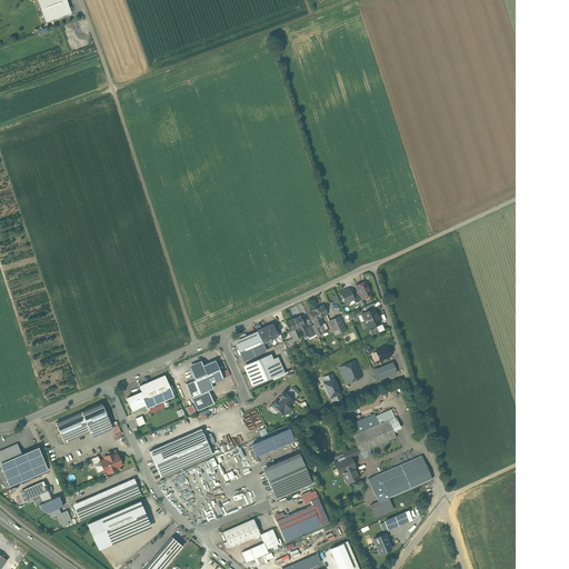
[(66,0),(37,0),(46,21),(50,20),(51,20),(51,19),(55,18),(56,18),(60,16),(65,15),(66,15),(70,12),(69,10),(69,8),(66,0)]
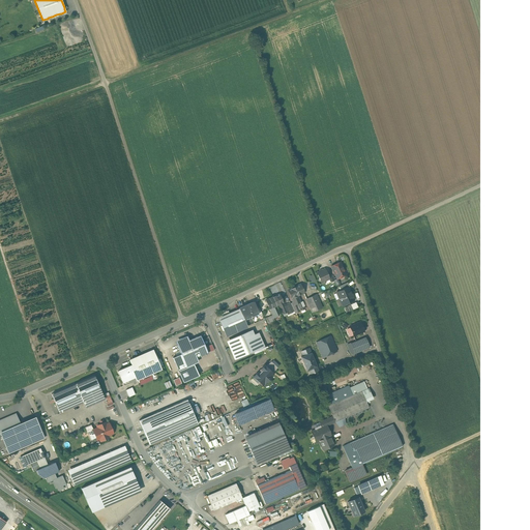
[(340,262),(331,266),(332,269),(334,275),(335,274),(336,278),(345,274),(343,270),(344,270),(342,266),(340,262)]
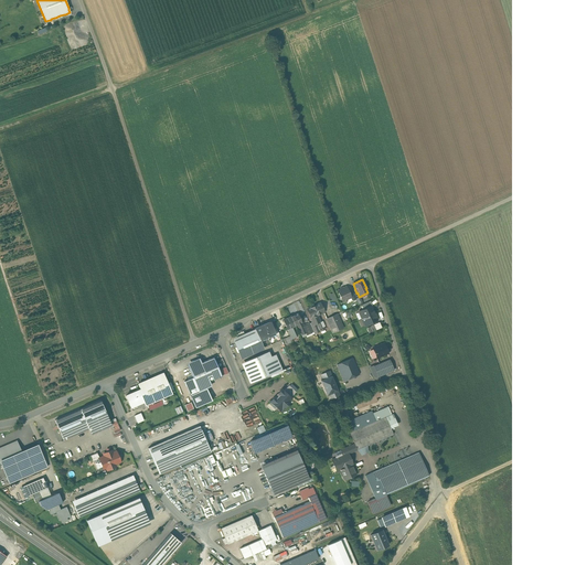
[(345,287),(337,290),(340,296),(339,298),(341,299),(342,301),(343,300),(347,301),(347,299),(351,297),(345,287)]
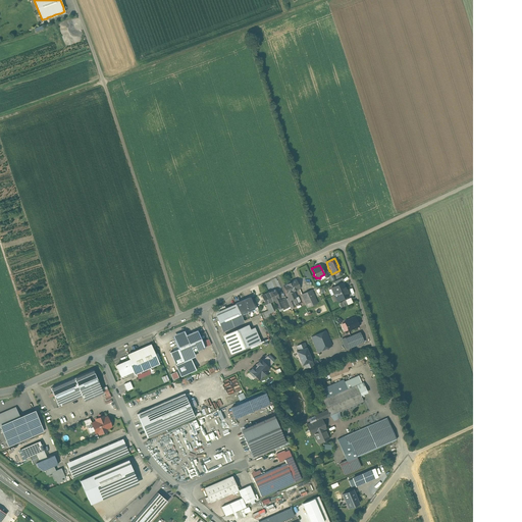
[(296,280),(282,285),(290,300),(292,299),(295,298),(292,291),(299,288),(296,280)]
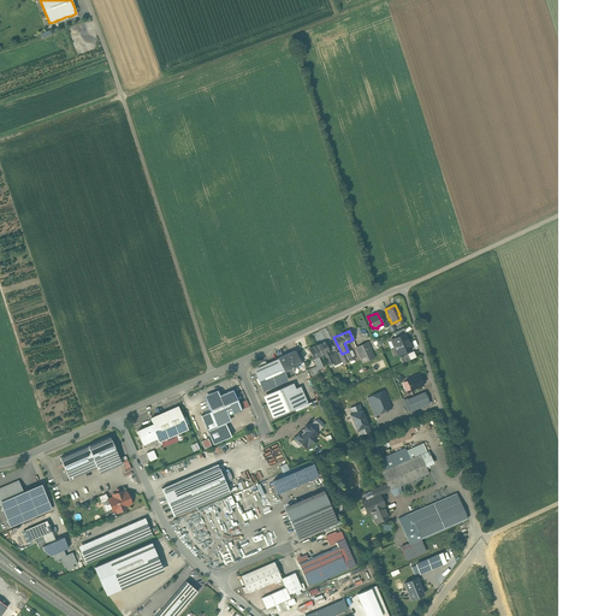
[(396,337),(391,339),(394,347),(408,341),(407,338),(406,338),(404,333),(396,337)]
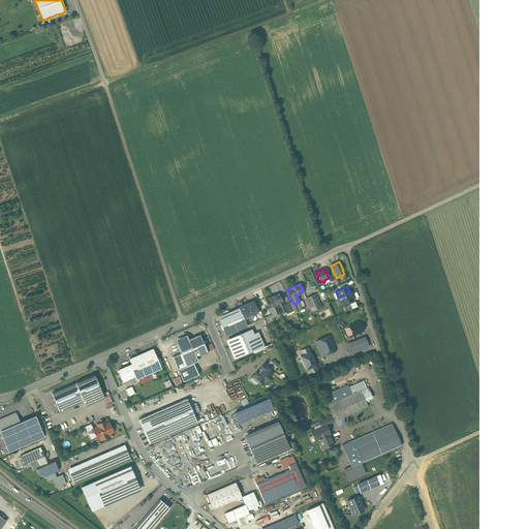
[(350,292),(338,298),(341,305),(352,300),(350,296),(351,294),(350,292)]
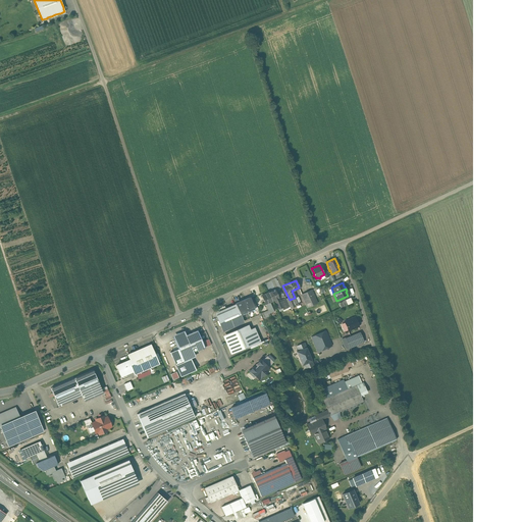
[(279,301),(274,290),(268,293),(271,301),(273,300),(278,309),(281,307),(282,307),(279,301)]
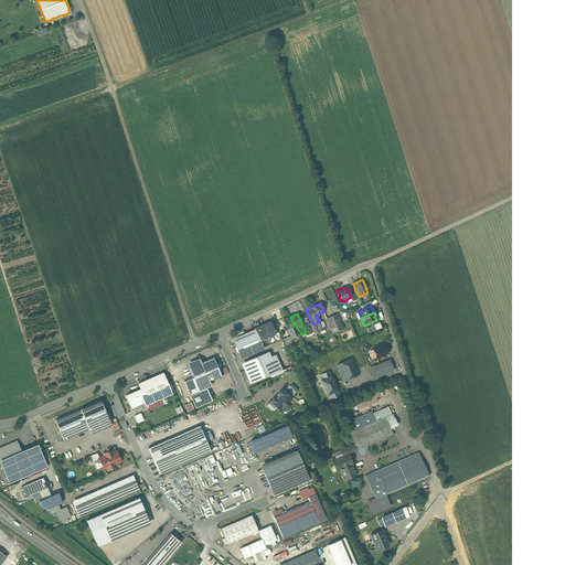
[(337,315),(327,319),(330,328),(340,323),(337,315)]
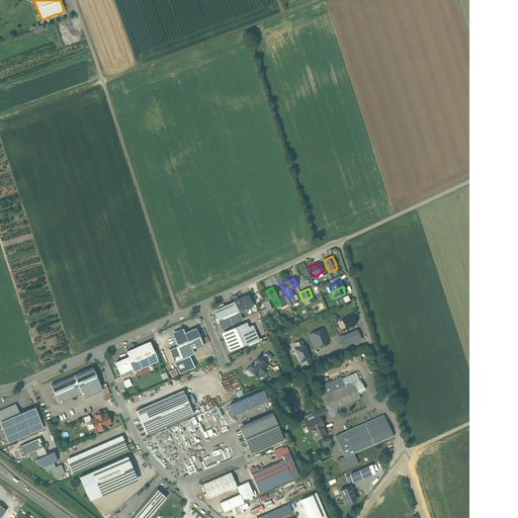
[(266,290),(259,293),(267,311),(271,309),(267,299),(269,298),(266,290)]
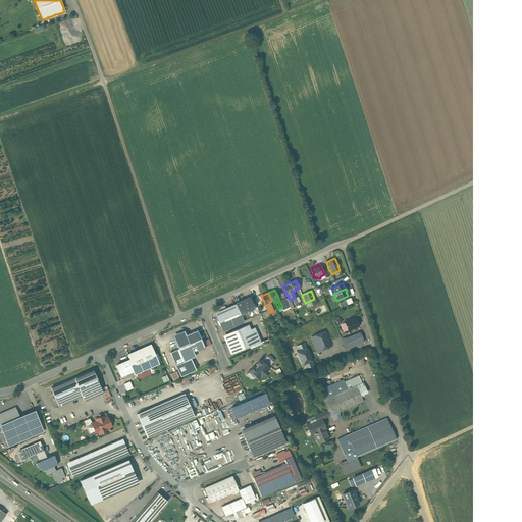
[(249,297),(242,300),(249,316),(248,312),(254,309),(252,304),(249,297)]
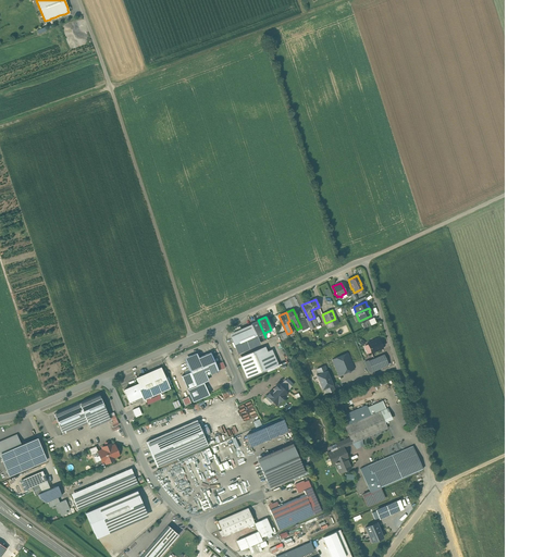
[(265,337),(258,320),(251,323),(252,326),(257,336),(263,333),(265,337)]
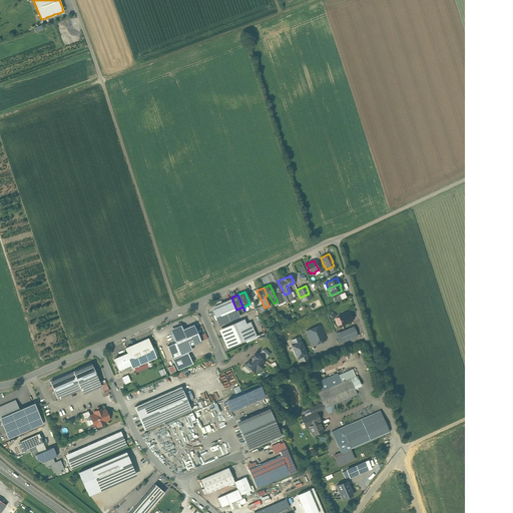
[(232,301),(213,309),(219,323),(238,315),(236,310),(232,301)]
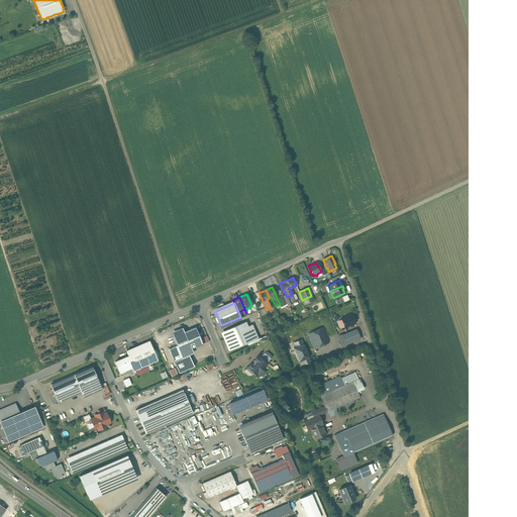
[(350,314),(340,318),(342,323),(343,323),(345,326),(344,326),(344,327),(354,323),(350,314)]
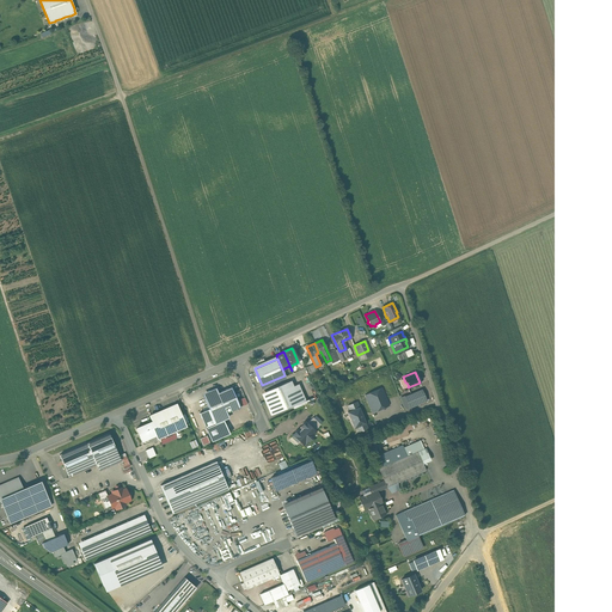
[(287,381),(265,391),(275,412),(292,405),(297,403),(287,381)]
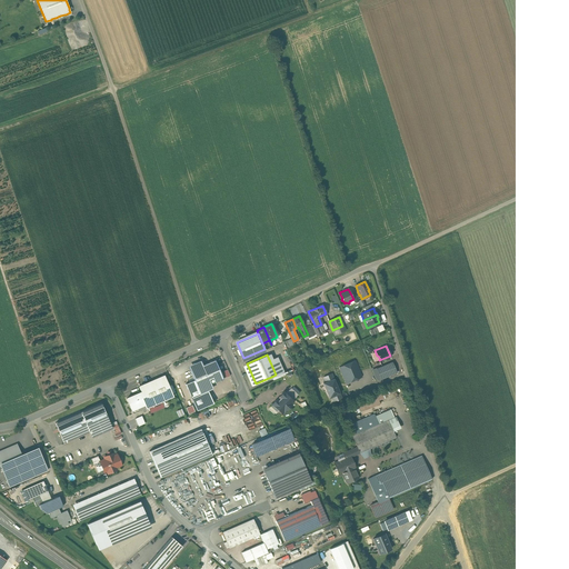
[(212,389),(210,383),(222,378),(215,360),(202,365),(200,360),(188,366),(193,380),(186,383),(197,410),(212,403),(208,391),(212,389)]
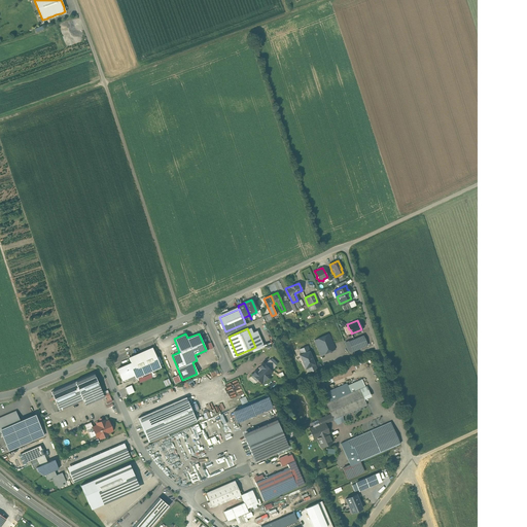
[(328,334),(314,340),(320,355),(336,349),(328,334)]
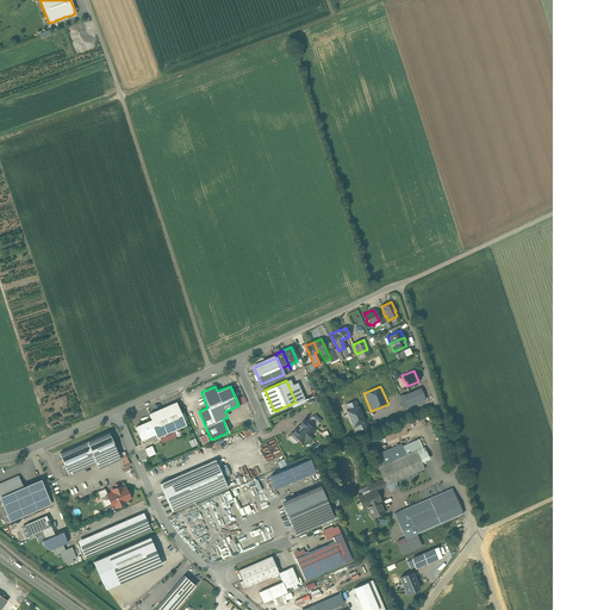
[(414,391),(409,393),(403,396),(408,406),(414,404),(418,402),(419,402),(423,399),(424,399),(419,388),(415,391),(414,391)]
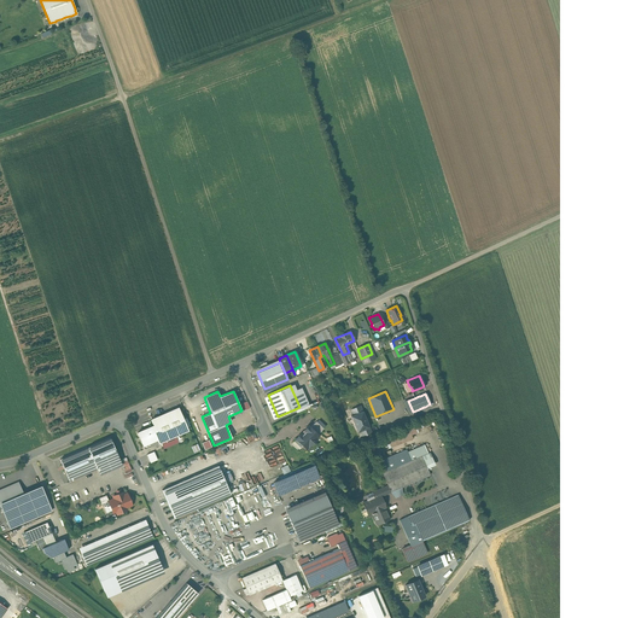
[(371,432),(360,406),(351,409),(354,415),(351,417),(357,432),(360,431),(362,436),(371,432)]
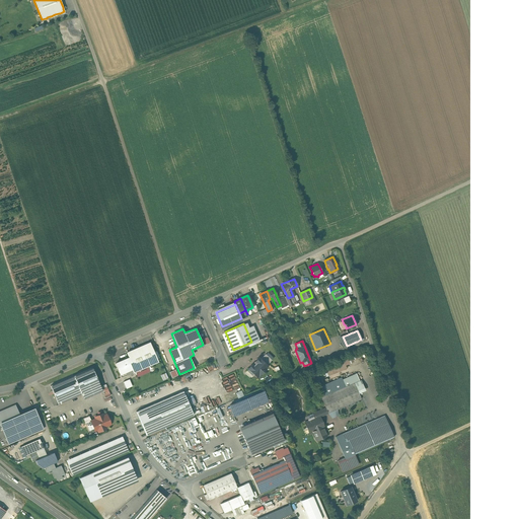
[(149,343),(126,352),(129,357),(135,371),(141,368),(147,366),(157,361),(156,359),(153,352),(149,343)]
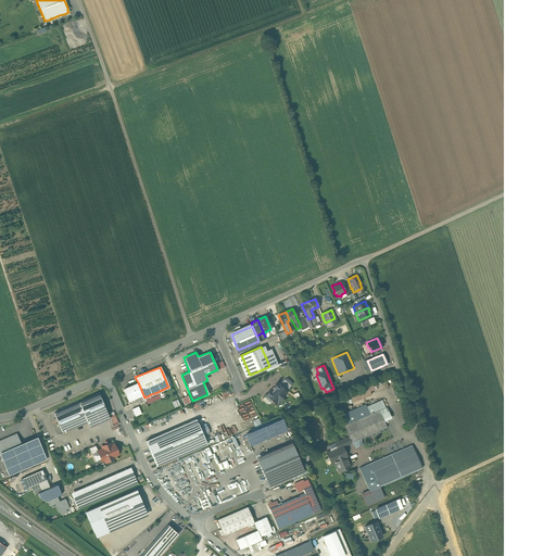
[(285,379),(279,384),(286,391),(291,386),(285,379)]
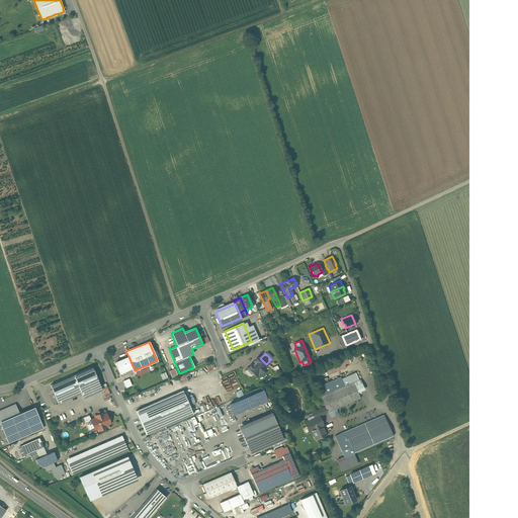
[(128,356),(114,362),(120,376),(135,370),(128,356)]
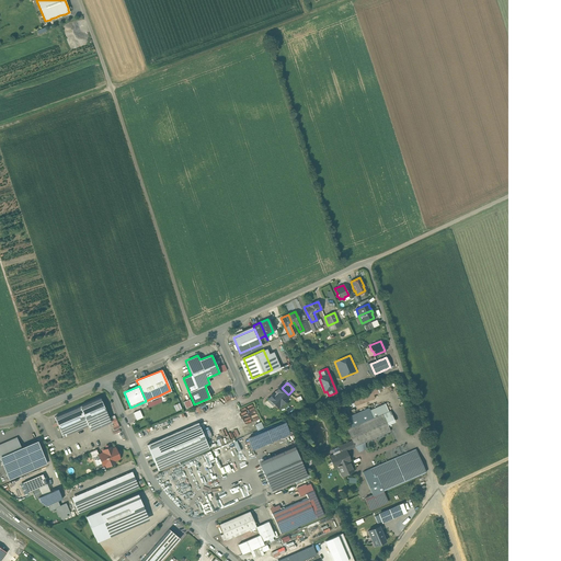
[(279,387),(268,398),(278,408),(289,396),(288,395),(282,388),(279,387)]
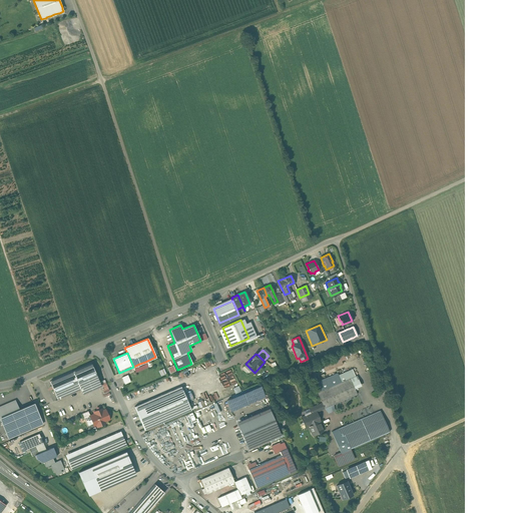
[(200,370),(214,365),(211,359),(198,364),(200,370)]
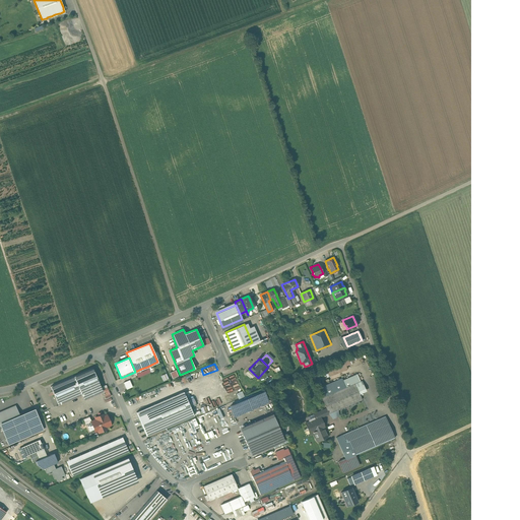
[(91,368),(73,376),(81,394),(100,387),(91,368)]
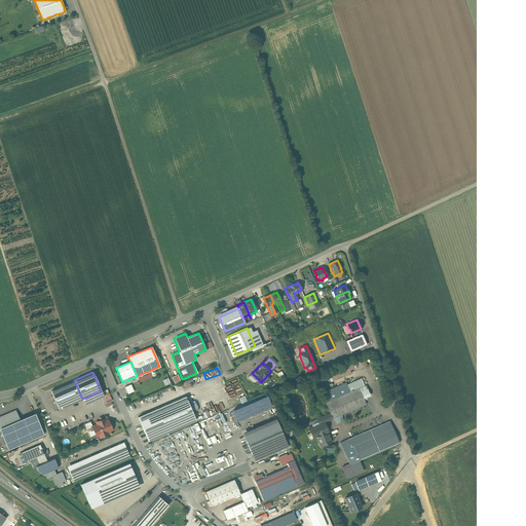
[(323,391),(327,402),(359,388),(363,399),(370,396),(366,384),(365,385),(362,378),(347,384),(345,382),(323,391)]
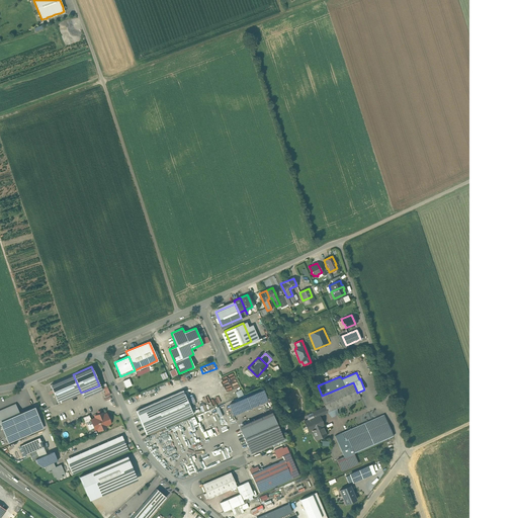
[(81,393),(73,374),(50,384),(58,403),(81,393)]
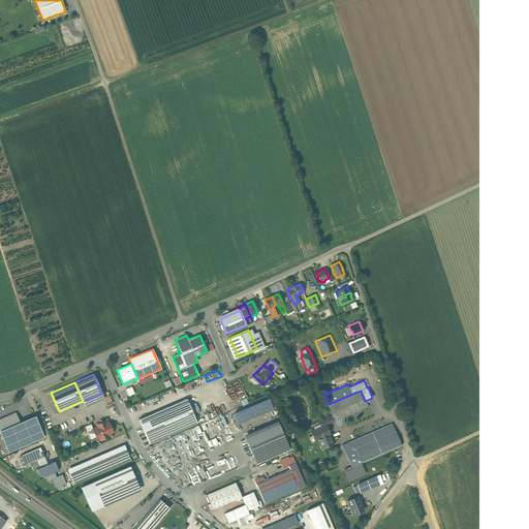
[(134,394),(131,386),(125,389),(128,396),(134,394)]
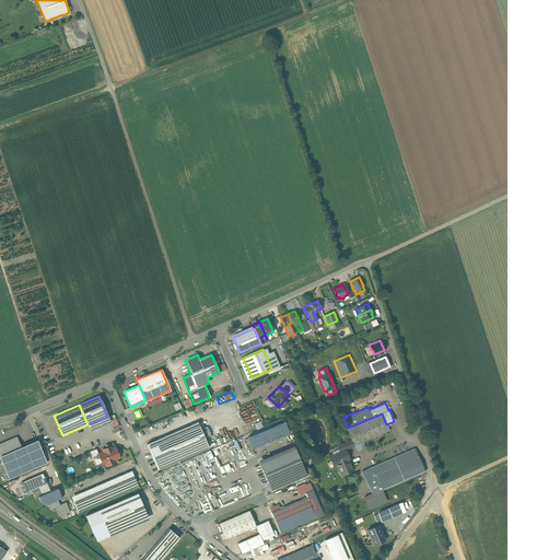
[(348,428),(347,429),(351,440),(353,445),(388,430),(386,424),(382,413),(348,428)]
